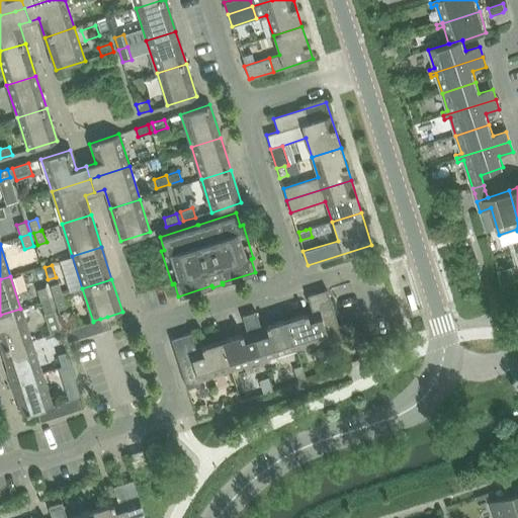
[(54,297),(62,295),(58,283),(50,285),(54,297)]
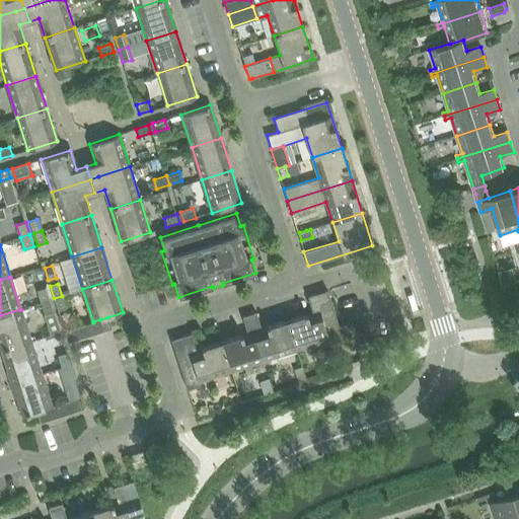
[(41,303),(49,300),(45,288),(36,291),(41,303)]
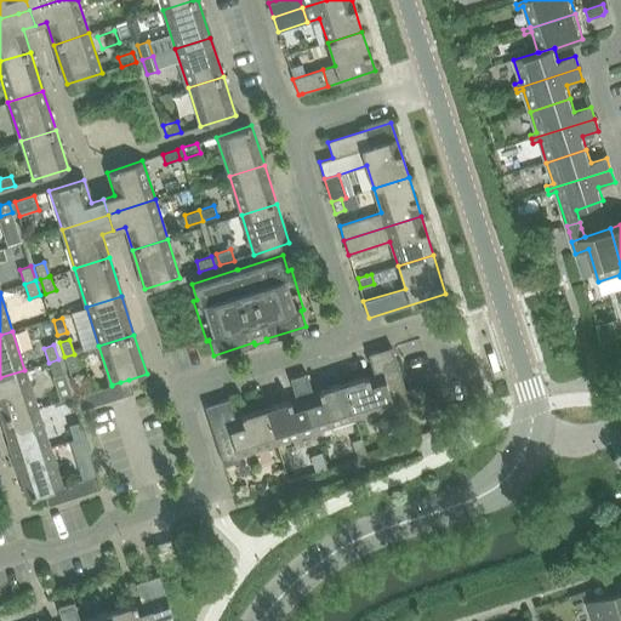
[(368,354),(374,374),(343,383),(354,419),(392,406),(394,411),(410,405),(392,347),(368,354)]
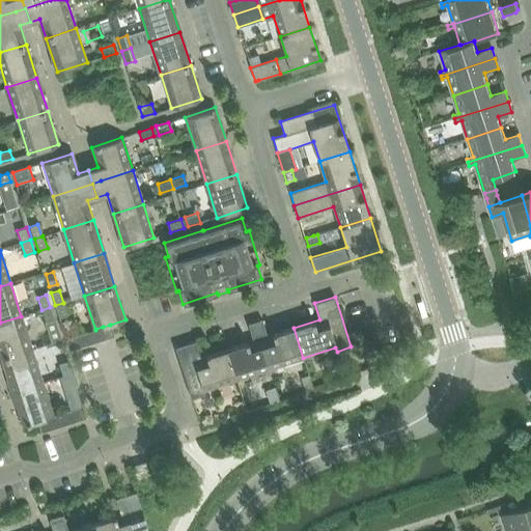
[(63,303),(55,305),(59,317),(67,315),(63,303)]
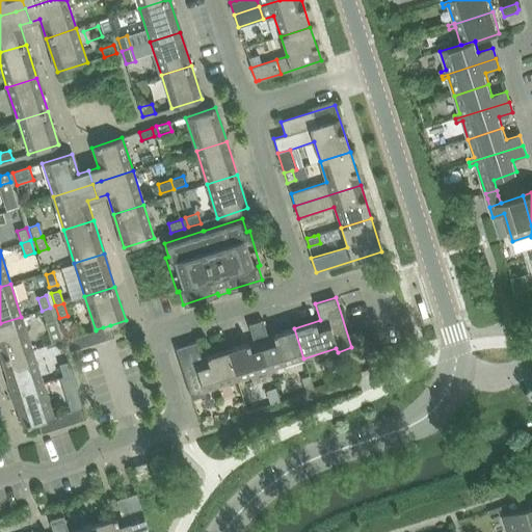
[(50,308),(42,311),(46,323),(54,320),(50,308)]
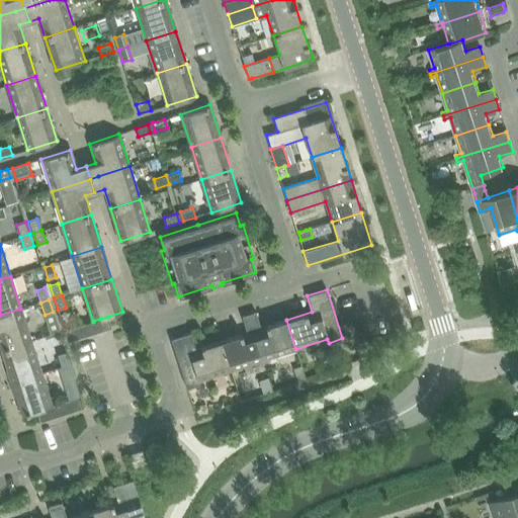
[(20,309),(0,315),(0,345),(2,350),(30,341),(20,309)]
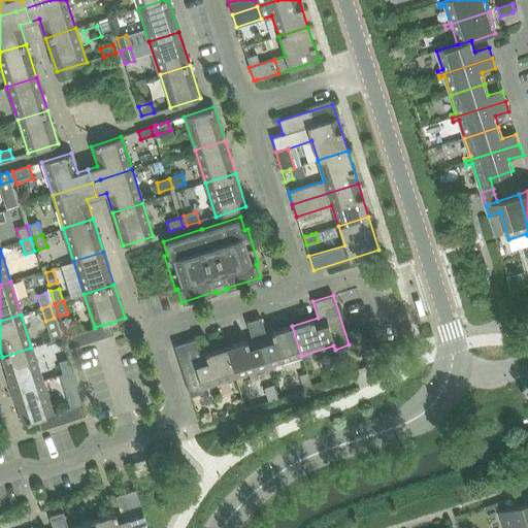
[(268,366),(301,356),(292,326),(265,334),(260,318),(254,320),(268,366)]
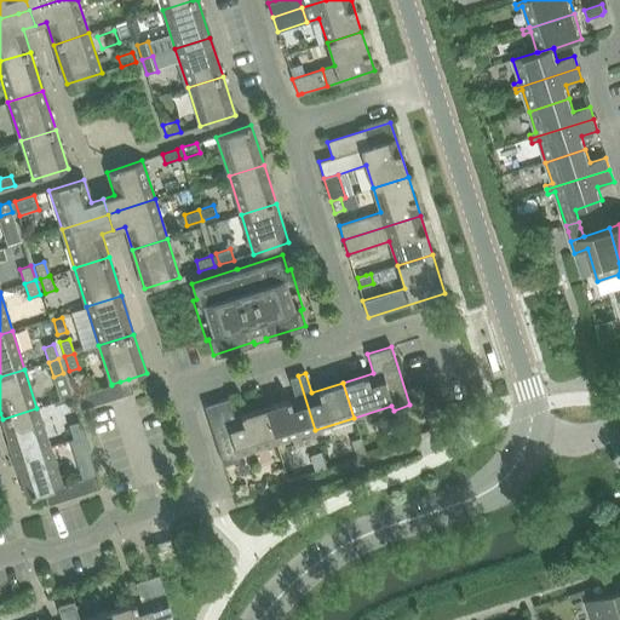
[(276,442),(315,430),(298,375),(290,379),(296,397),(265,407),(276,442)]
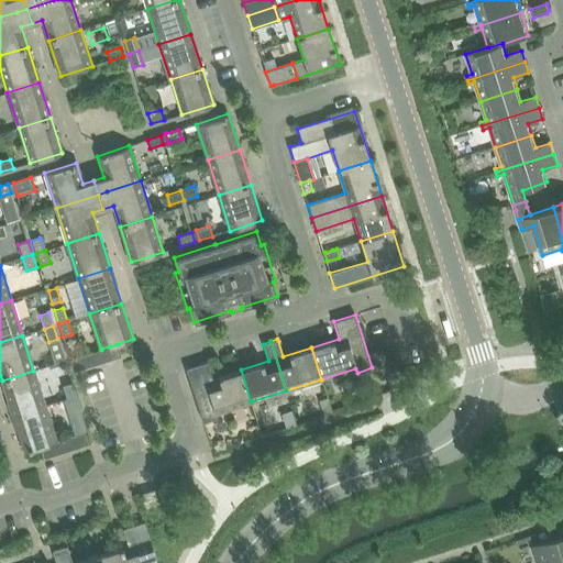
[(109,346),(113,359),(121,356),(117,344),(109,346)]
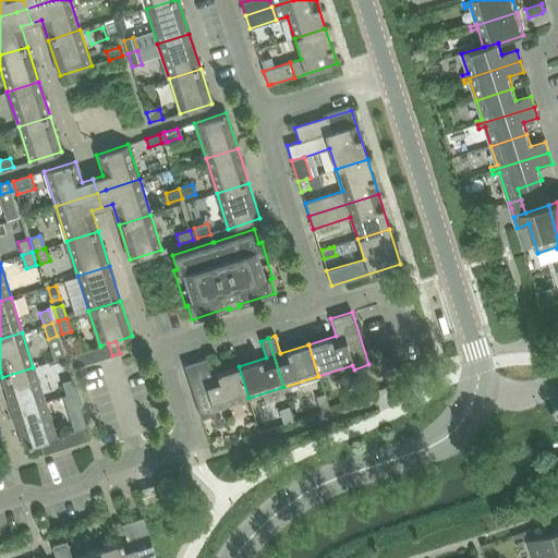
[(100,346),(104,358),(112,355),(108,343),(100,346)]
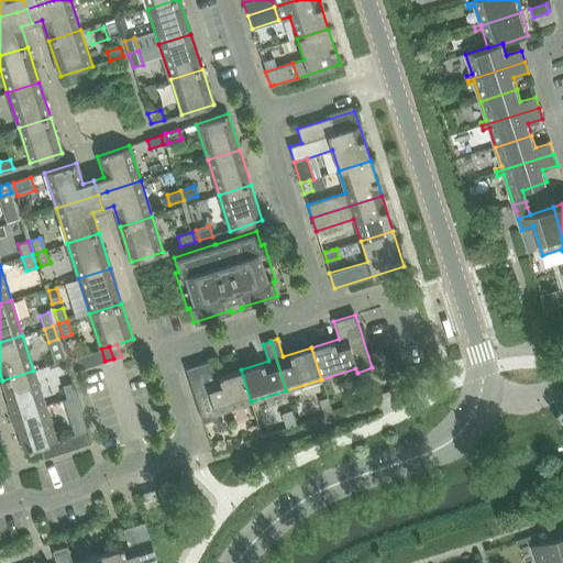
[(94,352),(97,364),(105,361),(101,349),(101,350),(94,352)]
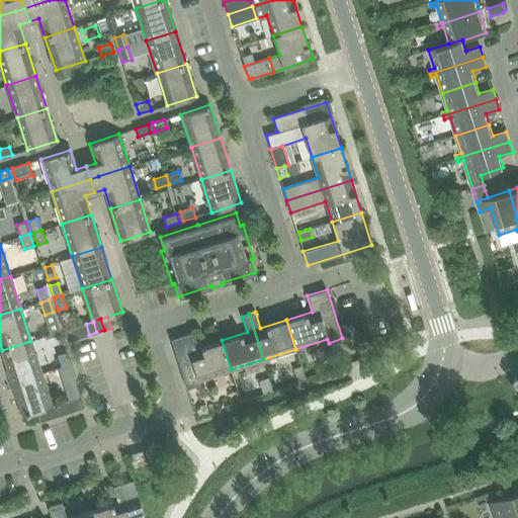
[(89,335),(86,324),(79,326),(82,337),(89,335)]
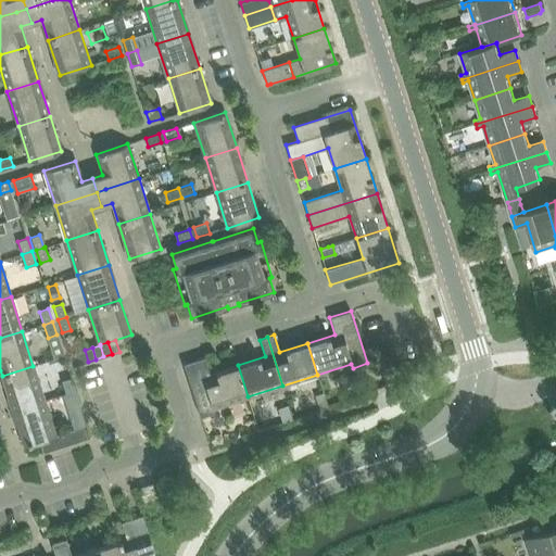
[(88,362),(85,350),(76,352),(80,364),(88,362)]
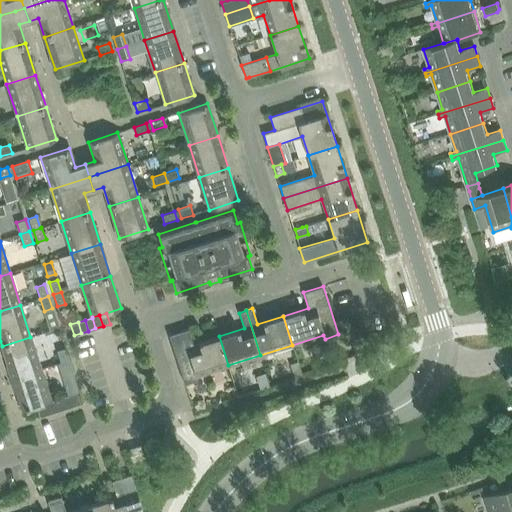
[(74,335),(70,324),(63,327),(67,337),(74,335)]
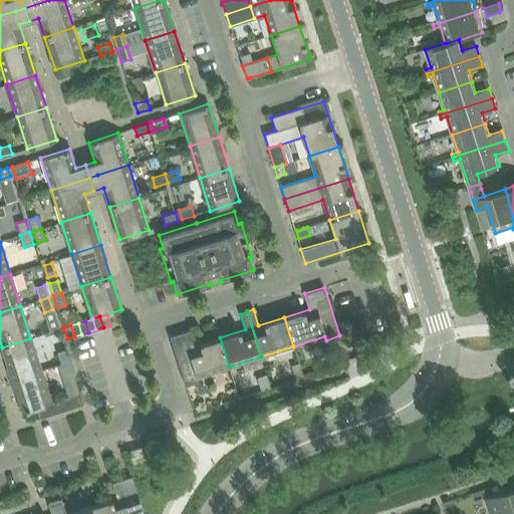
[(199,380),(198,376),(229,366),(220,337),(194,345),(189,330),(170,336),(185,386),(199,380)]
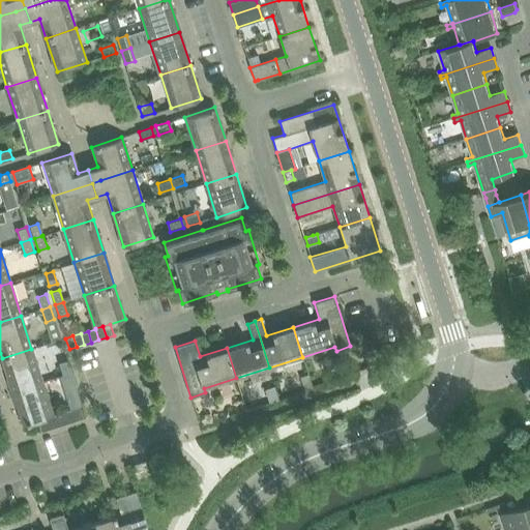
[(42,382),(31,349),(2,358),(12,391),(42,382)]
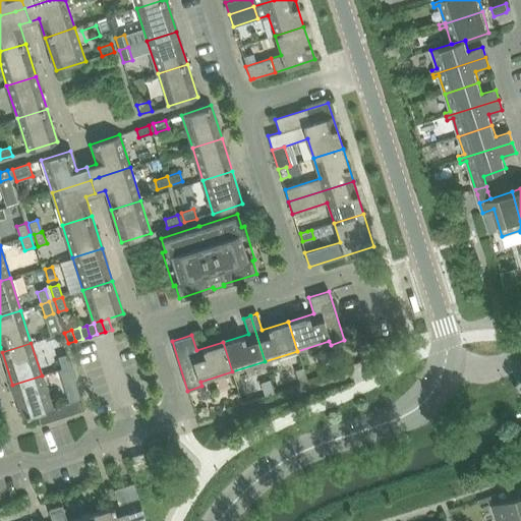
[(62,368),(70,365),(67,354),(58,356),(62,368)]
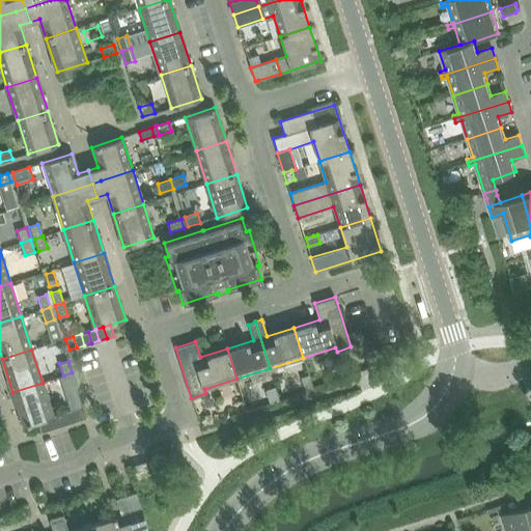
[(72,372),(63,375),(66,388),(76,385),(72,372)]
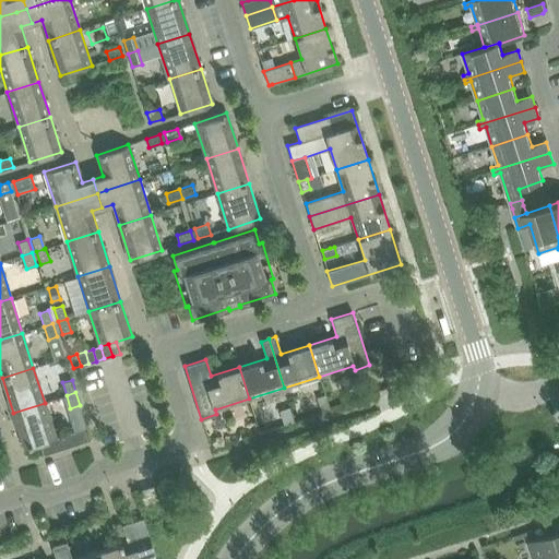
[(13,413),(24,448),(39,443),(47,441),(56,438),(45,403),(13,413)]
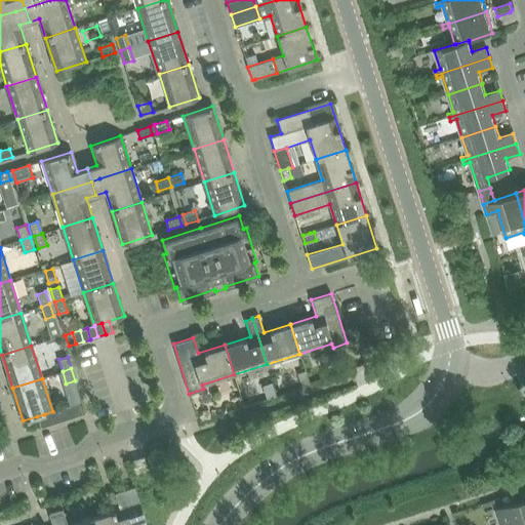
[(272,382),(263,385),(267,398),(275,395),(272,382)]
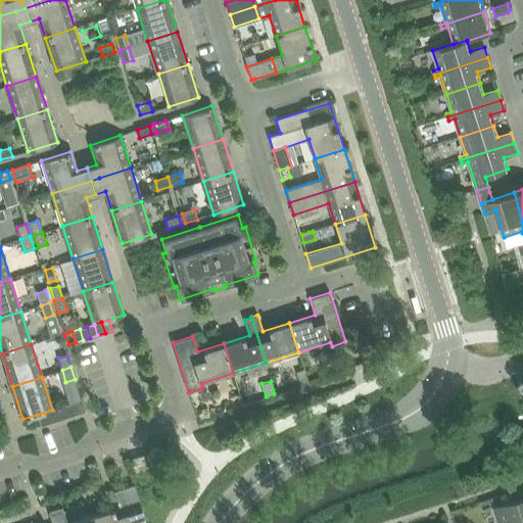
[(74,402),(77,414),(85,412),(81,400),(74,402)]
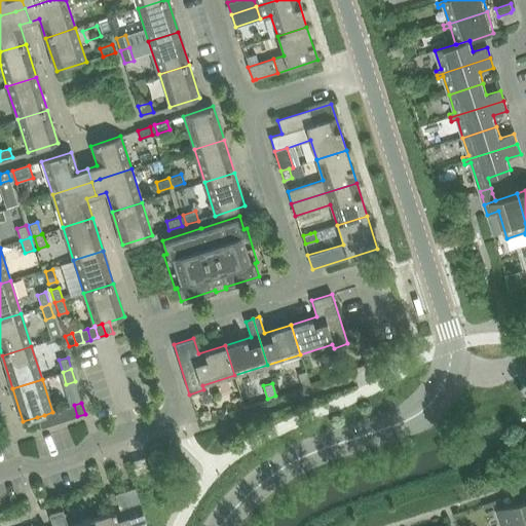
[(77,416),(74,405),(67,408),(70,419),(77,416)]
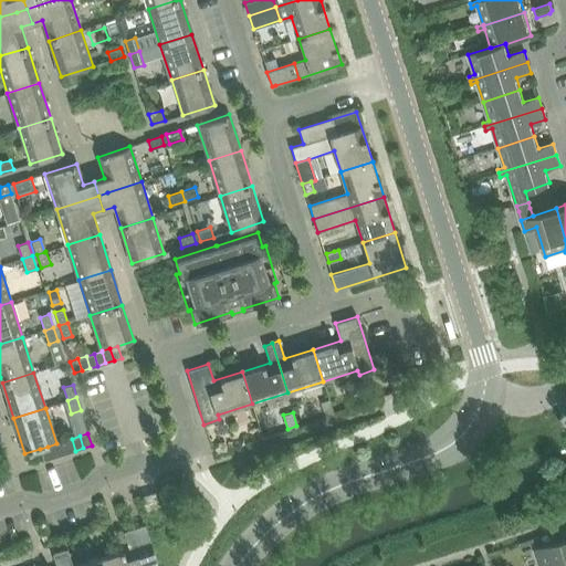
[(75,451),(72,439),(64,441),(67,453),(75,451)]
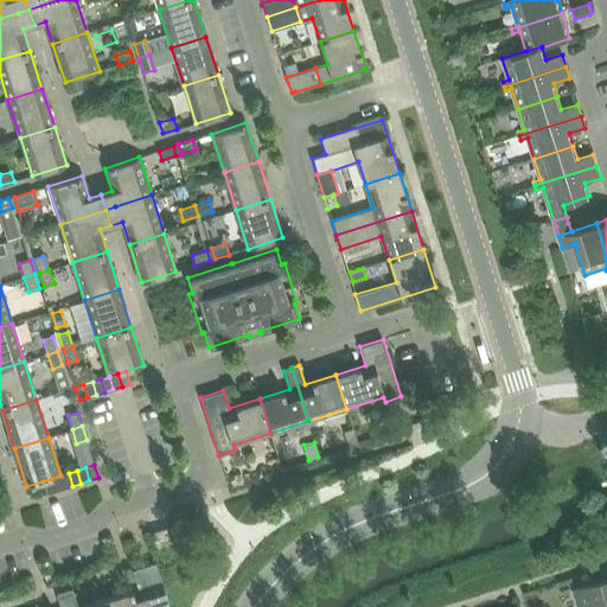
[(69,473),(61,475),(64,489),(72,486),(69,473)]
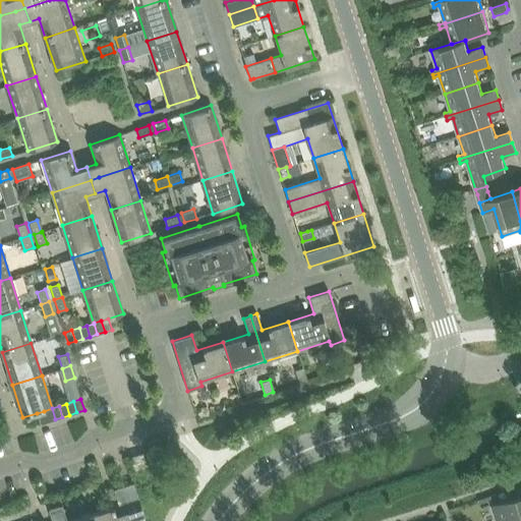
[(44,411),(48,421),(55,419),(52,408),(44,411)]
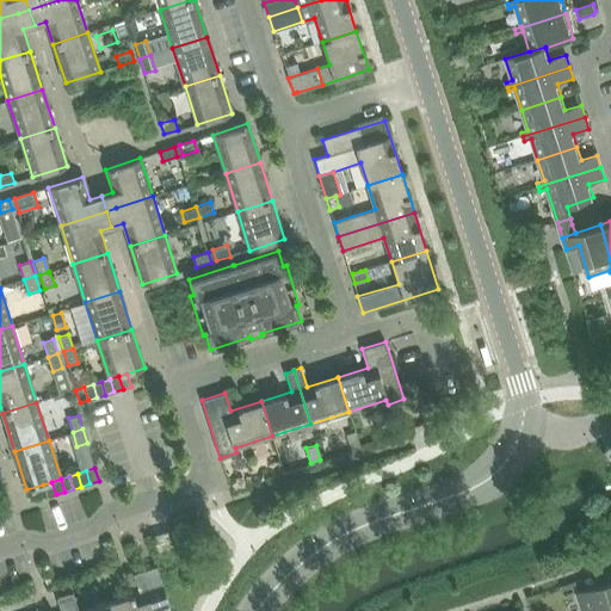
[(56,494),(51,482),(43,485),(48,498),(56,494)]
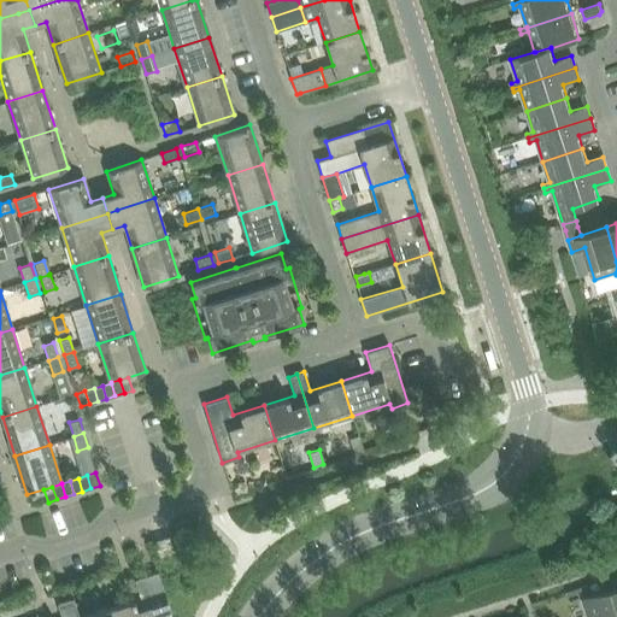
[(170,536),(154,541),(160,558),(175,553),(170,536)]
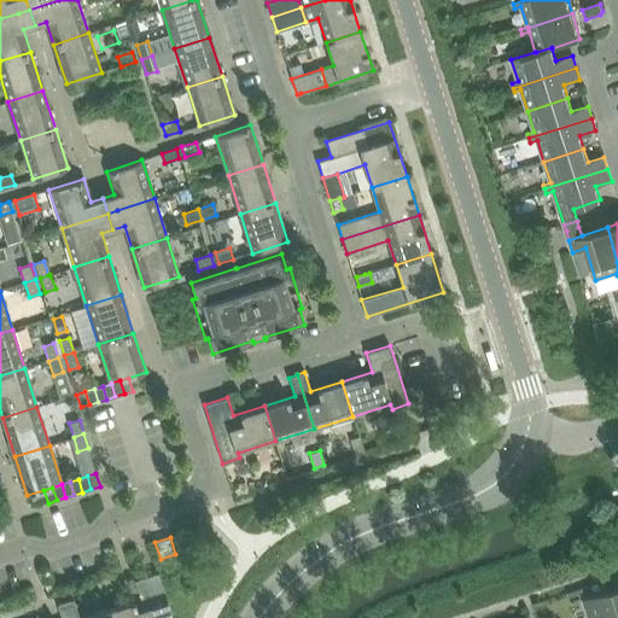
[(135,581),(141,599),(110,610),(112,617),(172,617),(158,573),(135,581)]
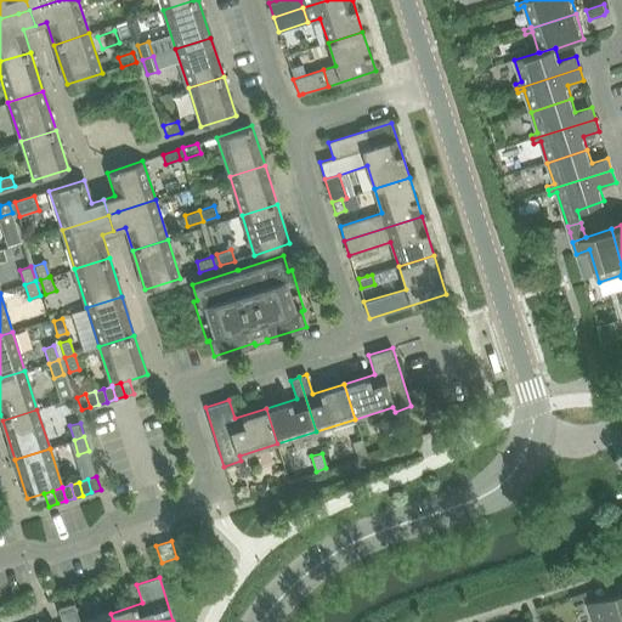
[(587,603),(593,621),(615,621),(621,620),(621,580),(616,582),(620,593),(587,603)]
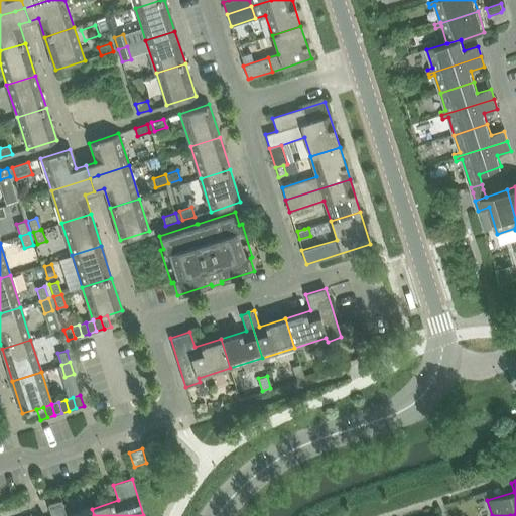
[(58,515),(94,515),(92,509),(68,515),(66,515),(61,501),(54,503),(58,515)]
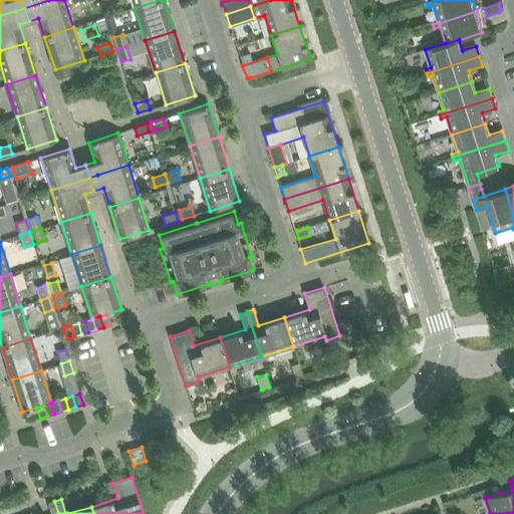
[(58,513),(54,501),(48,503),(51,513),(58,513)]
